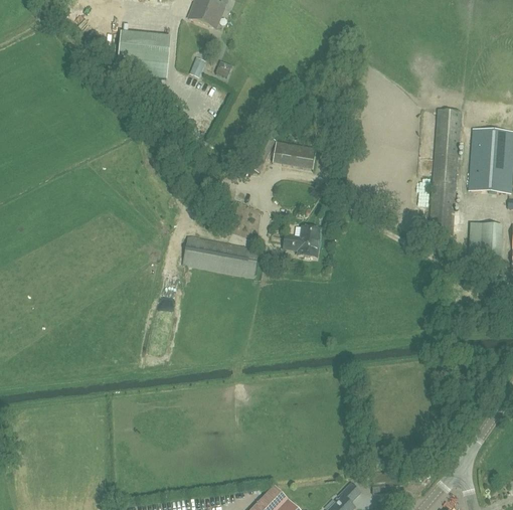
[(213,25),(223,0),(192,0),(186,15),(213,25)]
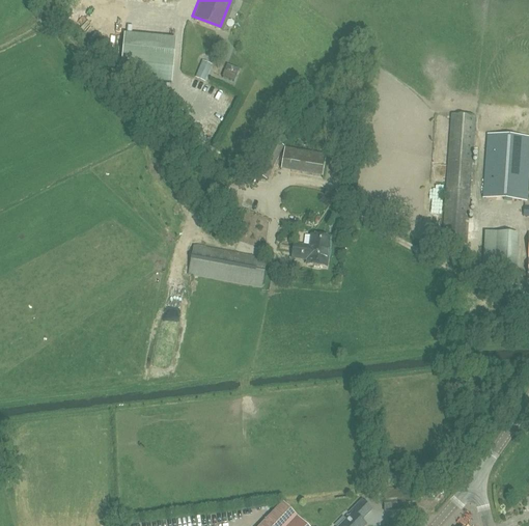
[(121,30),(118,71),(127,74),(169,79),(173,35),(121,30)]
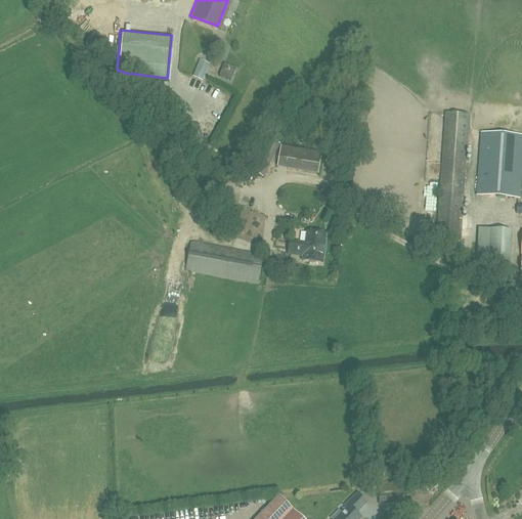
[(198,55),(190,73),(201,77),(207,59),(198,55)]
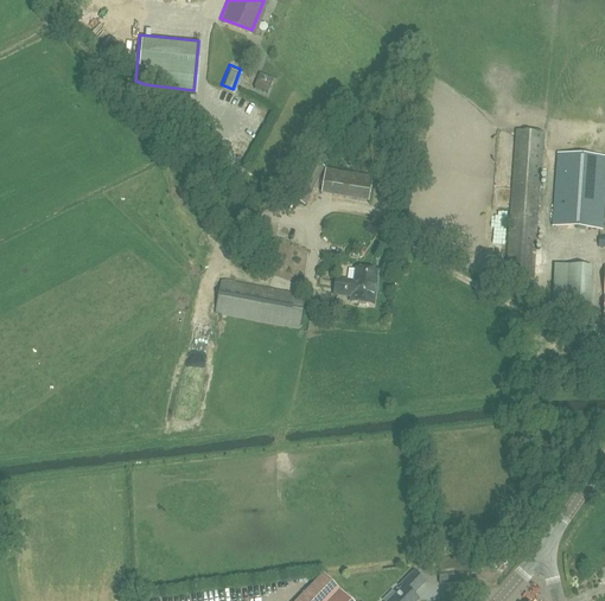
[(265,88),(271,74),(258,69),(252,83),(265,88)]
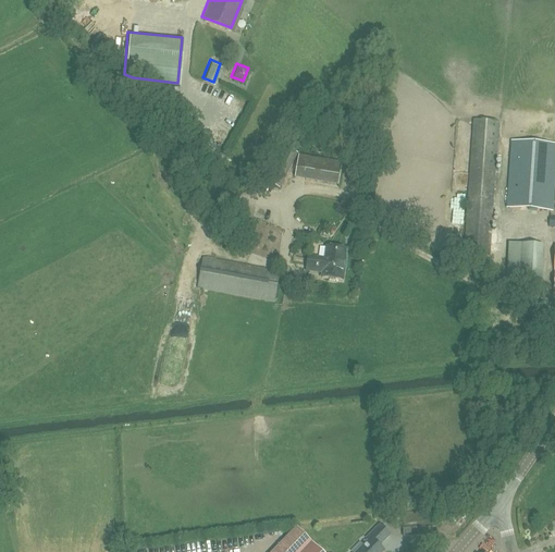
[(142,90),(163,114),(174,105),(153,81),(142,90)]
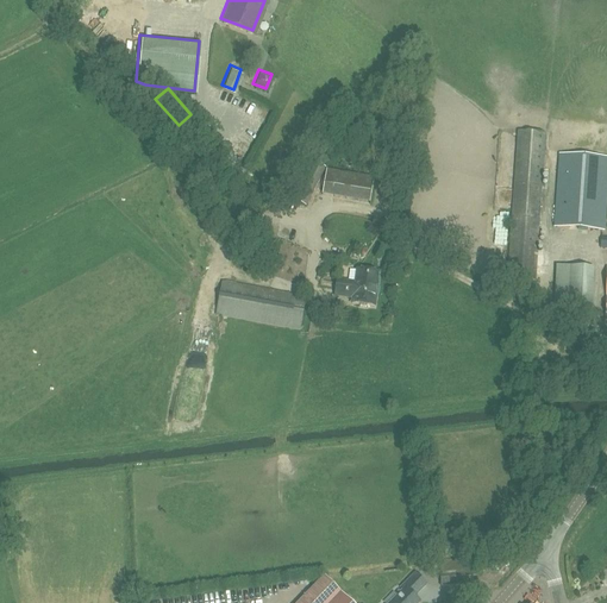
[(515,126),(512,178),(506,274),(533,275),(543,129),(515,126)]
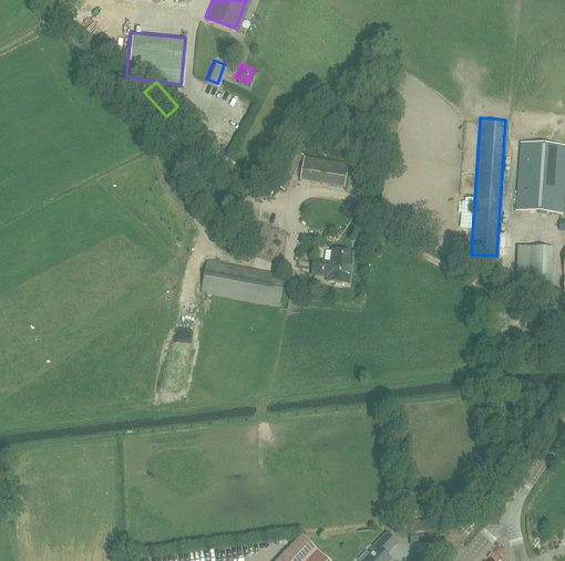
[(517,138),(513,207),(561,210),(564,142),(517,138)]
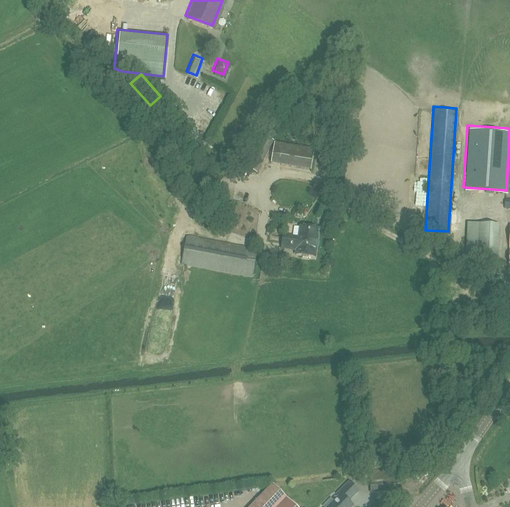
[(271,139),(257,132),(241,164),(255,172),(271,139)]
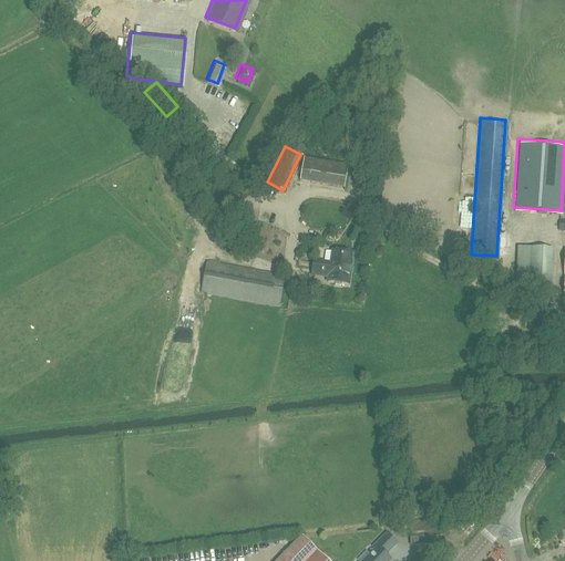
[(342,185),(346,167),(320,163),(318,172),(304,168),(301,177),(342,185)]
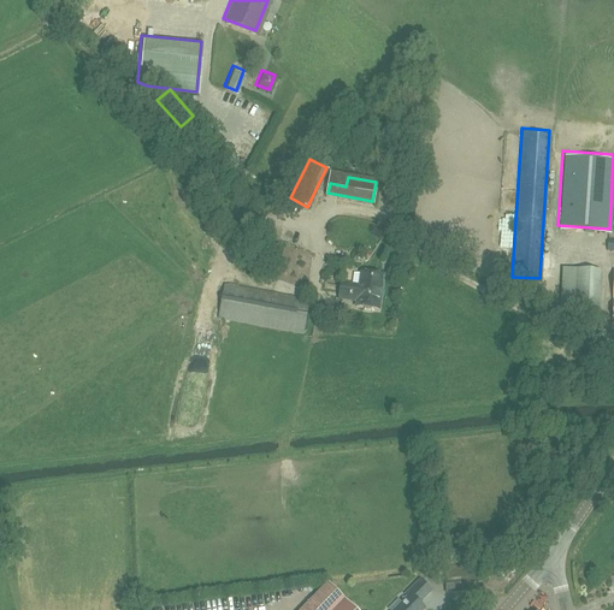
[(269,237),(260,250),(267,255),(277,243),(269,237)]
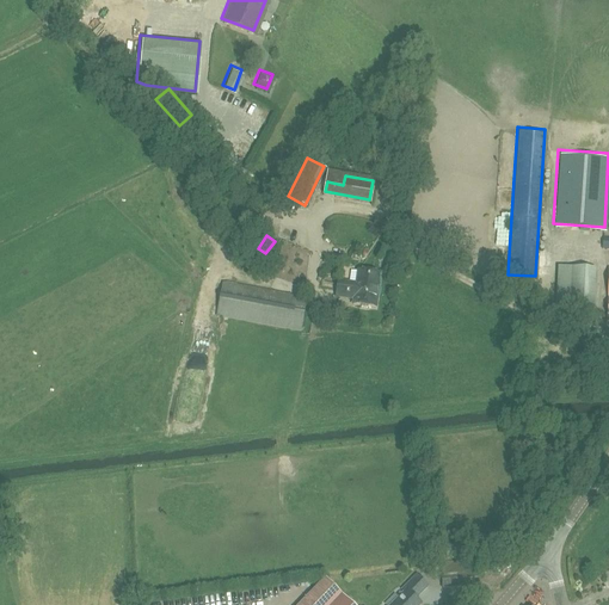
[(557,313),(589,329),(594,263),(559,261),(557,313)]
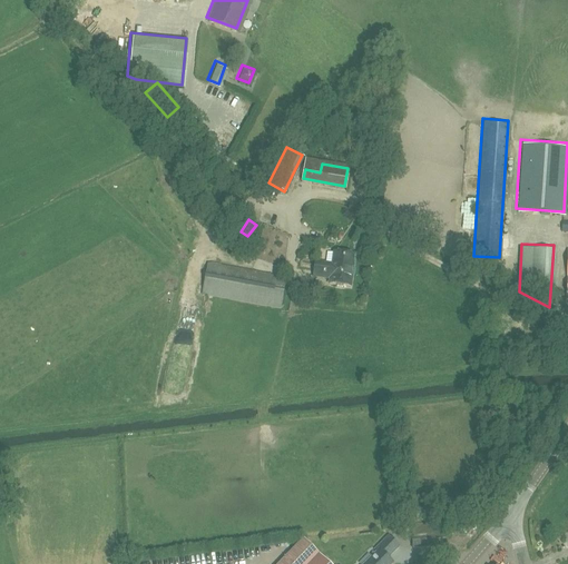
[(349,261),(351,250),(332,247),(330,259),(312,257),(310,270),(326,273),(325,279),(332,280),(333,282),(339,283),(340,282),(346,283),(350,261),(349,261)]
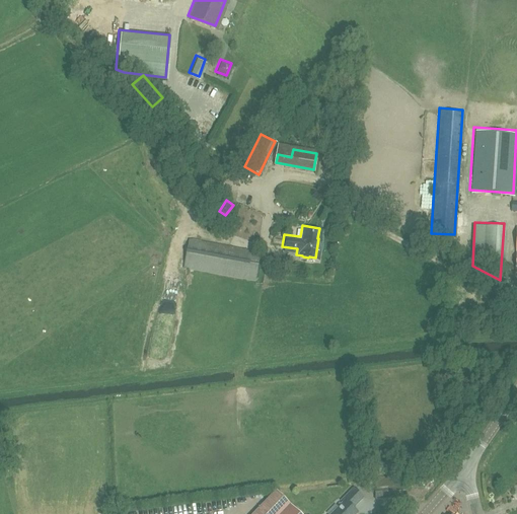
[(253,277),(259,248),(187,235),(181,264),(253,277)]
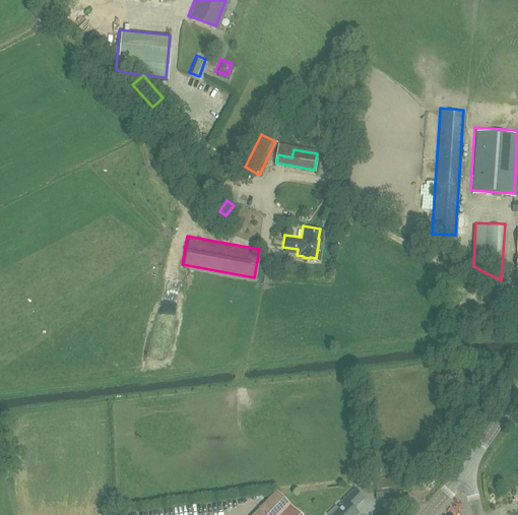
[(378,471),(391,469),(390,460),(377,461),(378,471)]
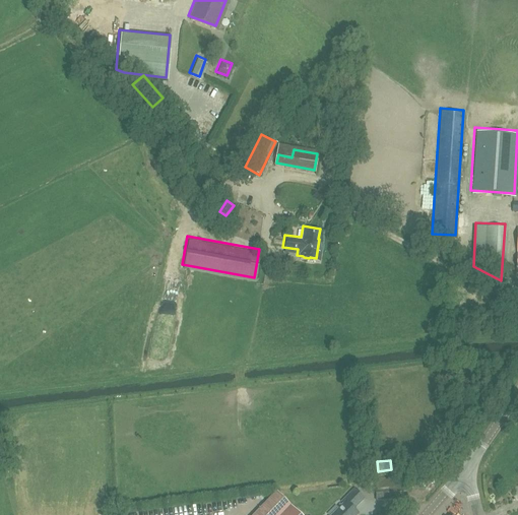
[(376,496),(406,493),(404,475),(374,479),(376,496)]
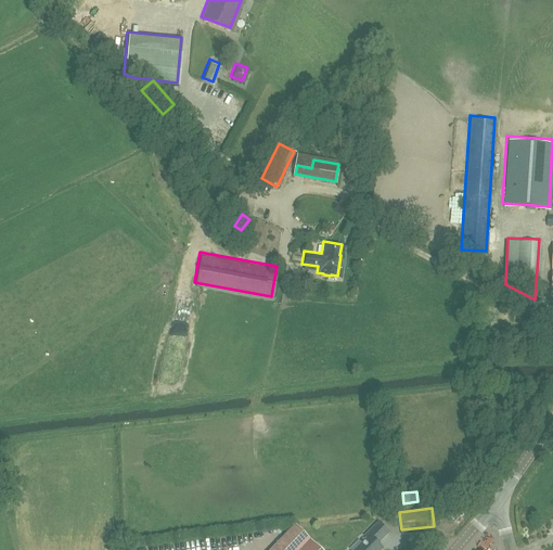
[(375,539),(386,528),(376,517),(362,532),(364,534),(349,549),(350,549),(374,549),(380,545),(375,539)]
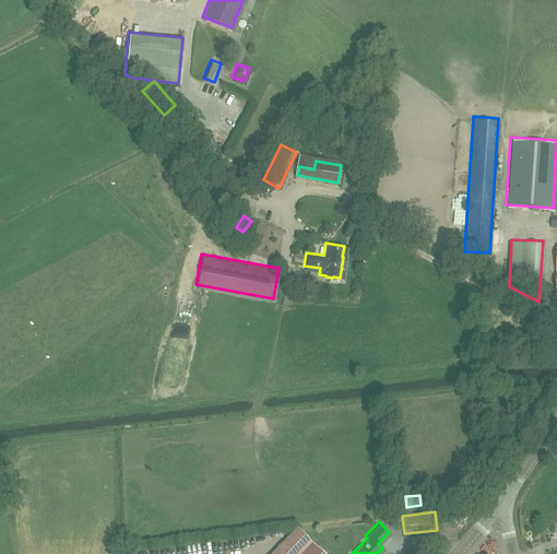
[(324,553),(295,525),(267,553),(324,553)]
